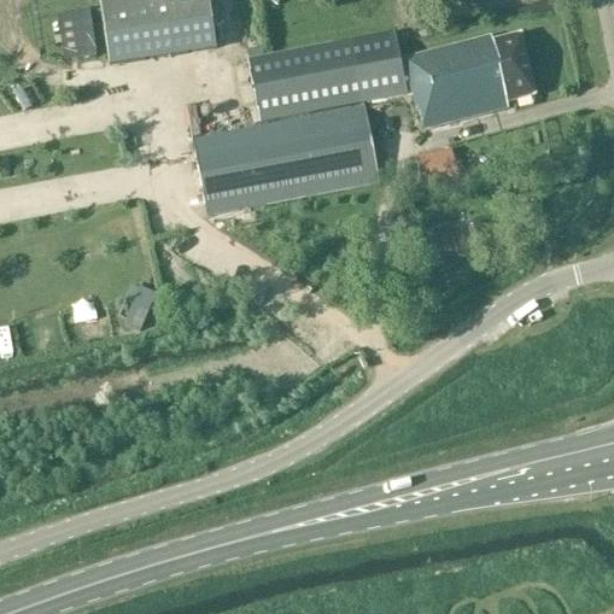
[(218,48),(210,0),(100,0),(111,64),(218,48)]
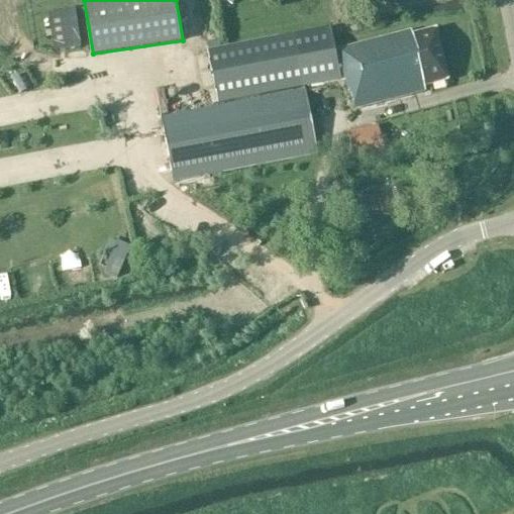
[(331,25),(329,25),(209,49),(219,101),(341,77),(331,25)]
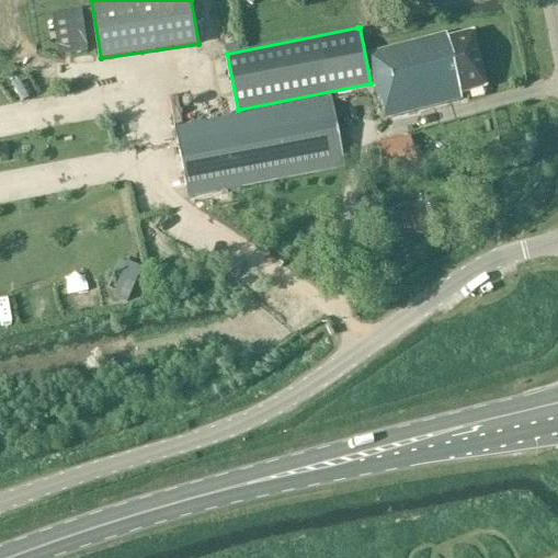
[(384,97),(388,115),(464,97),(463,92),(488,86),(475,31),(450,36),(448,32),(368,52),(379,98),(384,97)]
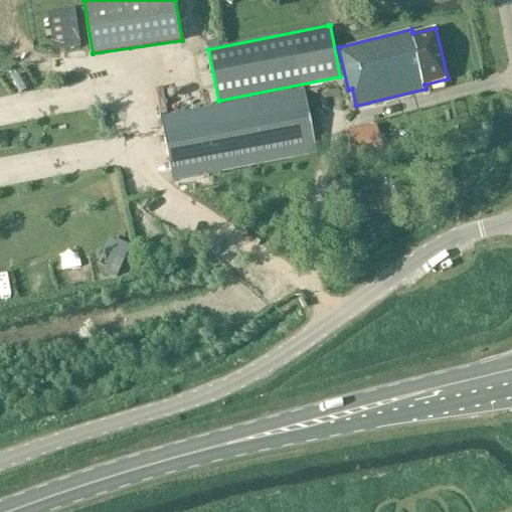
[(317,152),(305,89),(162,116),(174,179),(317,152)]
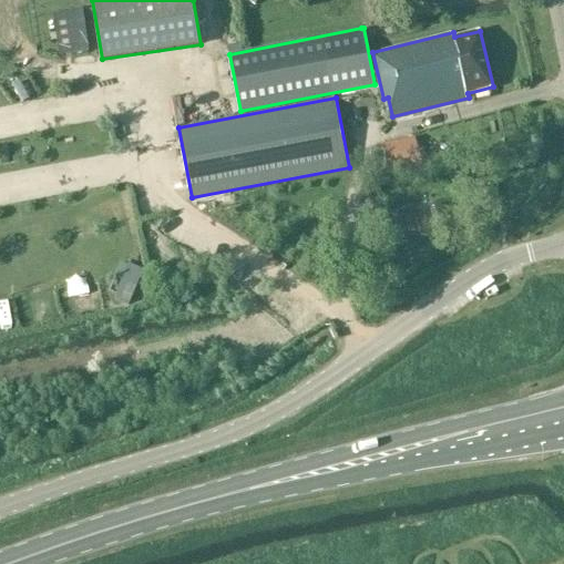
[(424,165),(418,135),(385,143),(391,173),(424,165)]
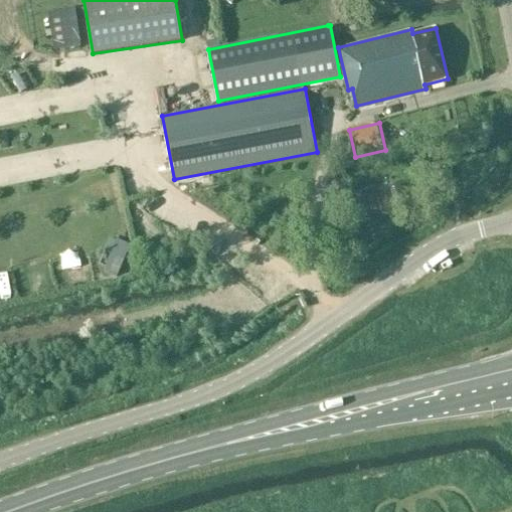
[(447,169),(434,171),(436,185),(449,182),(447,169)]
